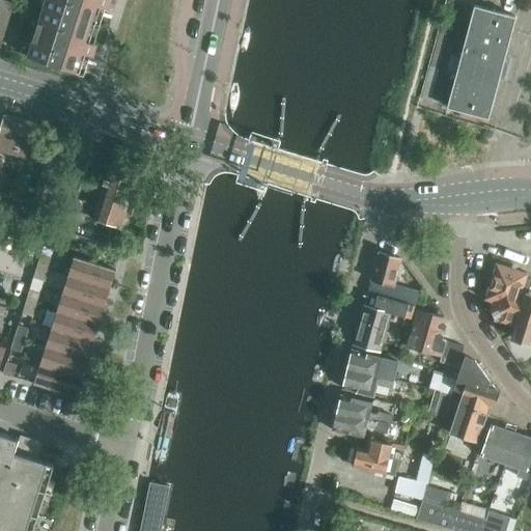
[(0,0),(0,8),(1,9),(11,12),(14,3),(0,0)]
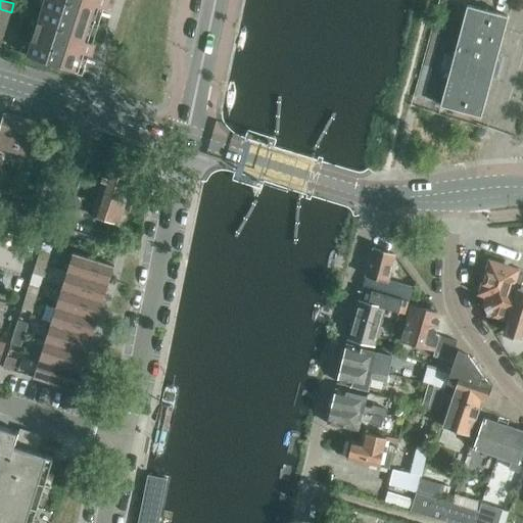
[(45,0),(43,8),(96,25),(102,7),(106,9),(109,0),(45,0)]
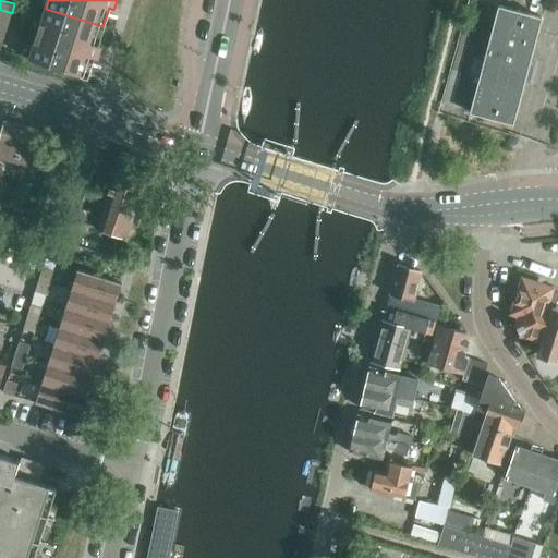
[(452,69),(460,71),(480,3),(471,0),(452,69)]
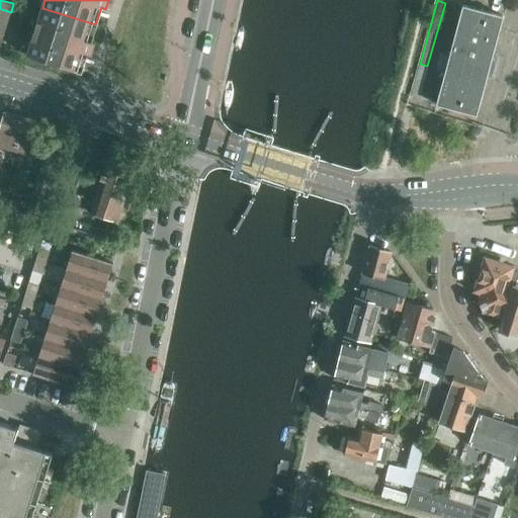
[(462,5),(436,105),(477,115),(503,16),(462,5)]
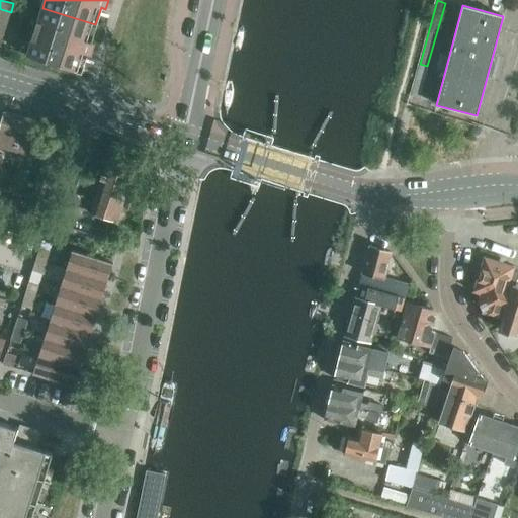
[(95,24),(42,8),(27,55),(80,72),(86,54),(91,55),(94,44),(90,42),(95,24)]
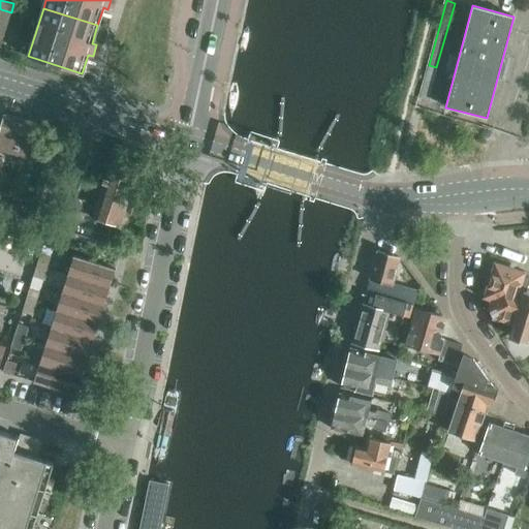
[(1,9),(0,12),(0,18),(8,21),(11,12),(1,9)]
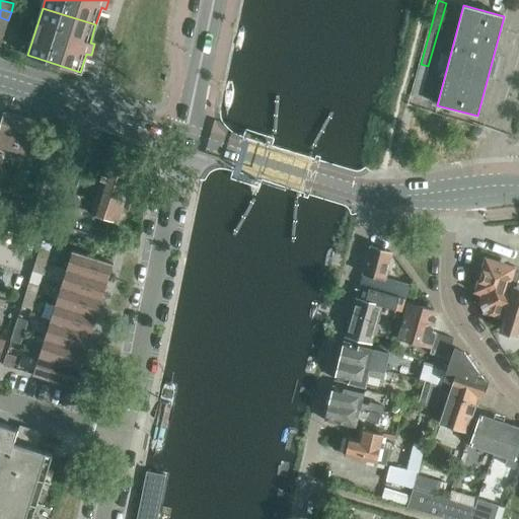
[(0,17),(0,27),(5,29),(8,20),(0,17)]
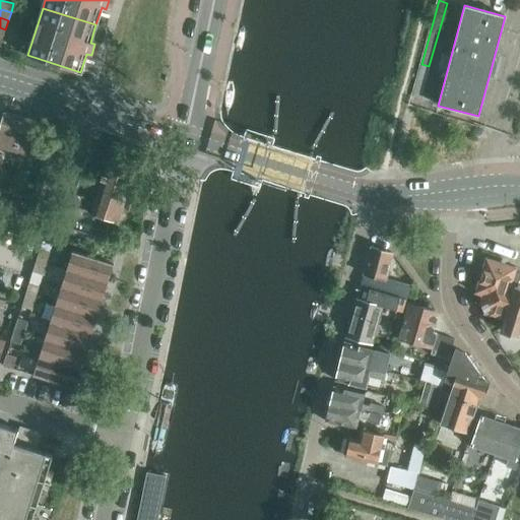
[(412,96),(420,99),(429,66),(421,64),(412,96)]
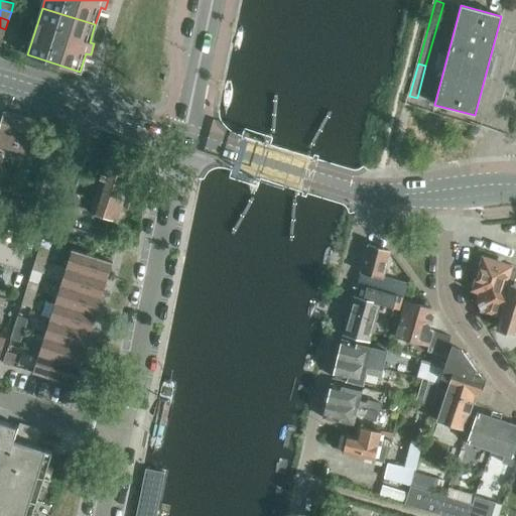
[(12,163),(15,151),(24,118),(18,116),(4,112),(0,125),(0,159),(4,161),(12,163)]
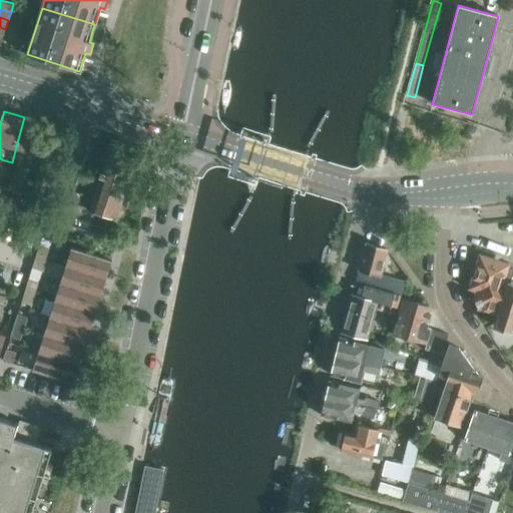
[(24,117),(15,150),(35,155),(44,122),(24,117)]
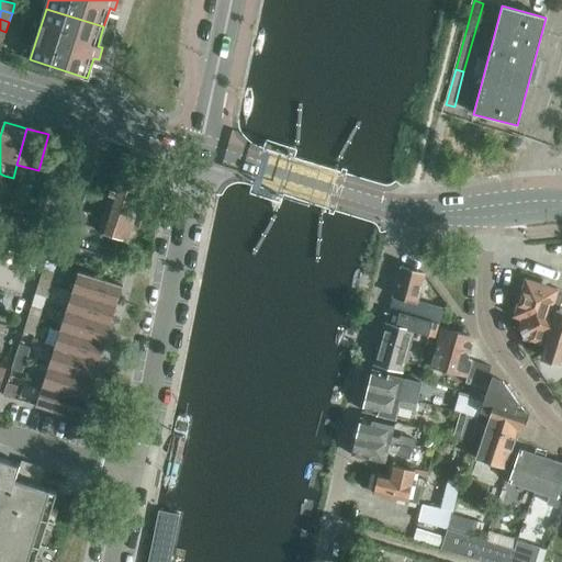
[(82,186),(78,195),(87,198),(90,188),(94,172),(85,169),(80,184),(82,186)]
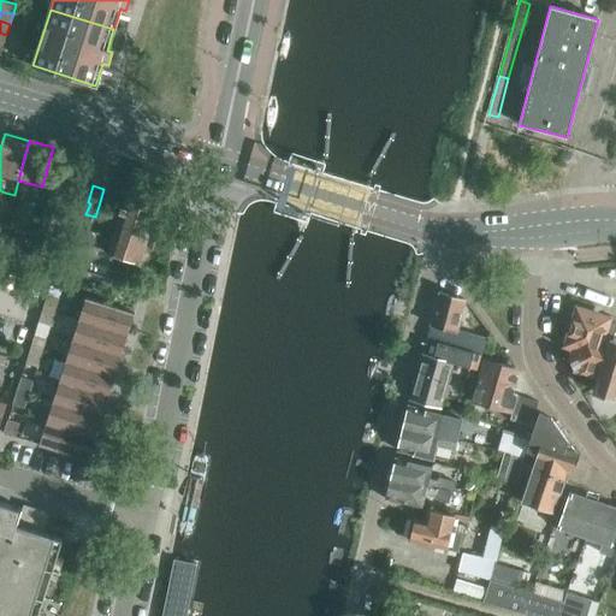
[(125,196),(116,224),(149,235),(159,207),(125,196)]
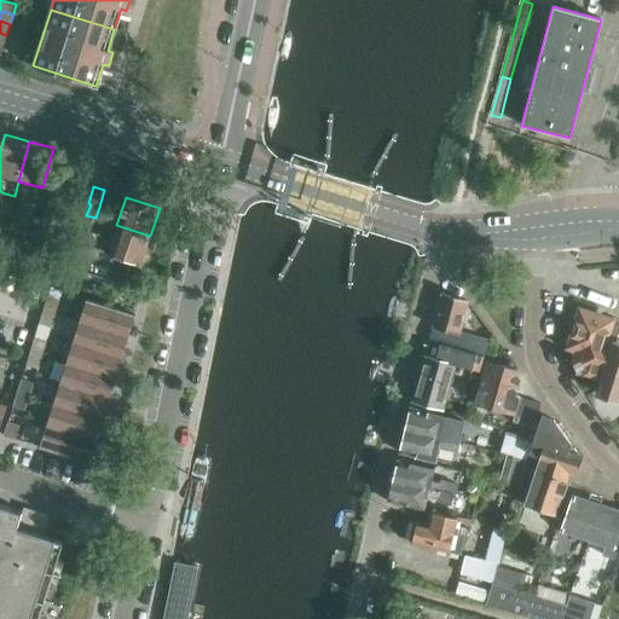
[(298,224),(307,227),(310,218),(307,217),(307,214),(304,213),(304,215),(300,214),(298,224)]
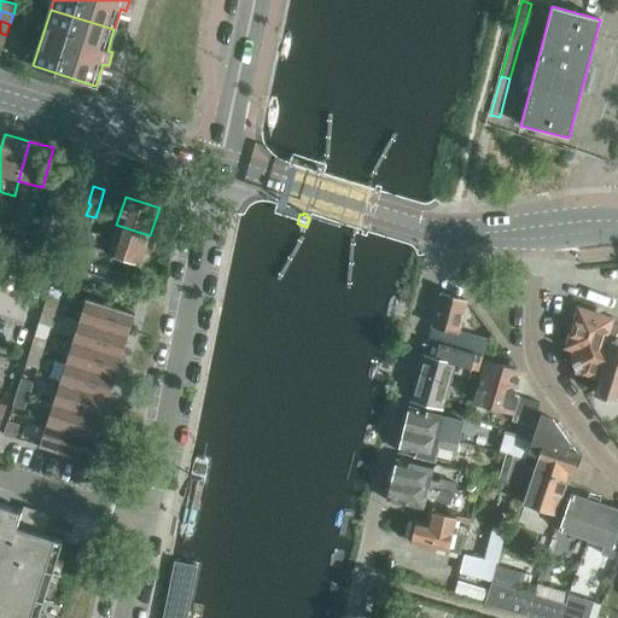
[(150,235),(116,225),(108,254),(140,264),(150,235)]
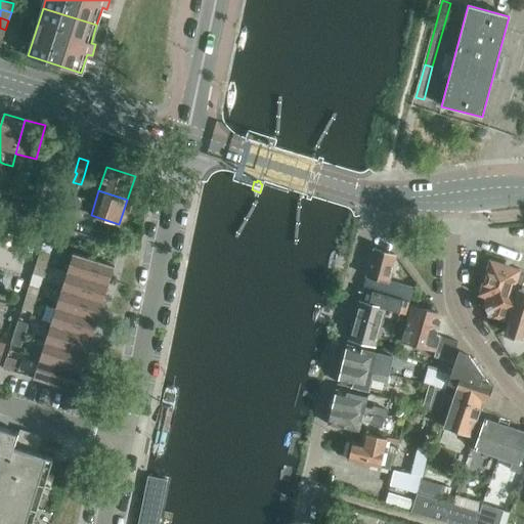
[(3,199),(0,209),(18,214),(22,205),(3,199)]
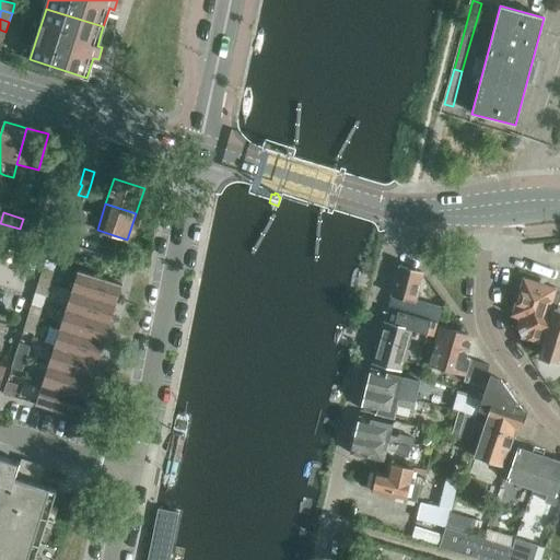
[(104,245),(102,254),(115,258),(118,248),(104,245)]
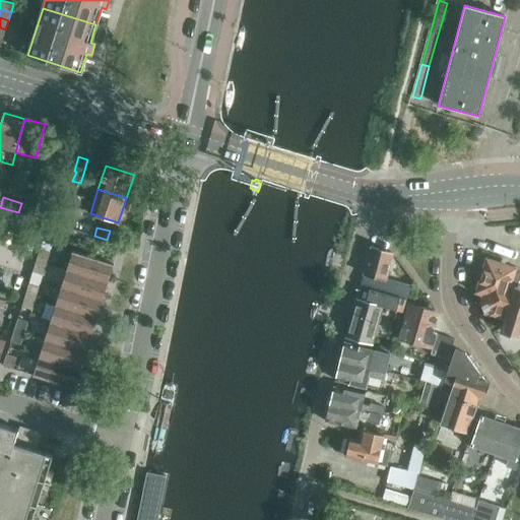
[(388,247),(390,232),(374,230),(371,245),(388,247)]
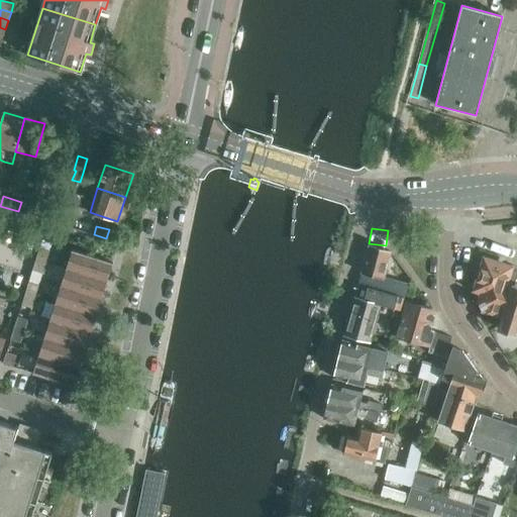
[(407,289),(382,283),(383,279),(391,251),(369,245),(357,285),(383,292),(393,295),(394,295),(405,298),(407,289)]
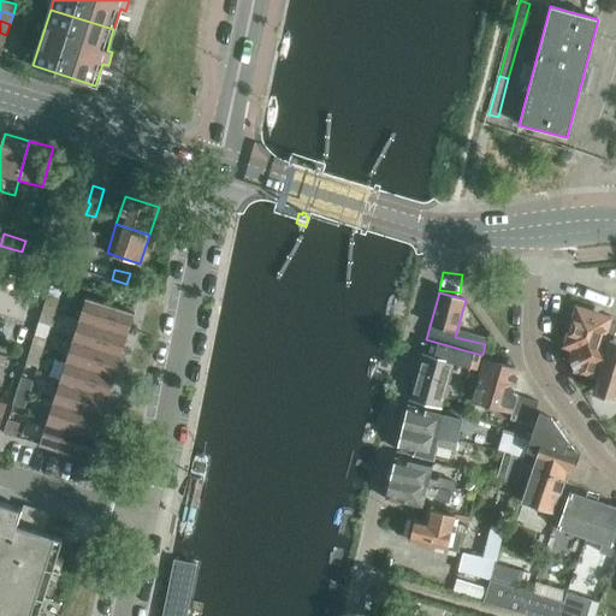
[(47,295),(43,308),(55,312),(59,298),(47,295)]
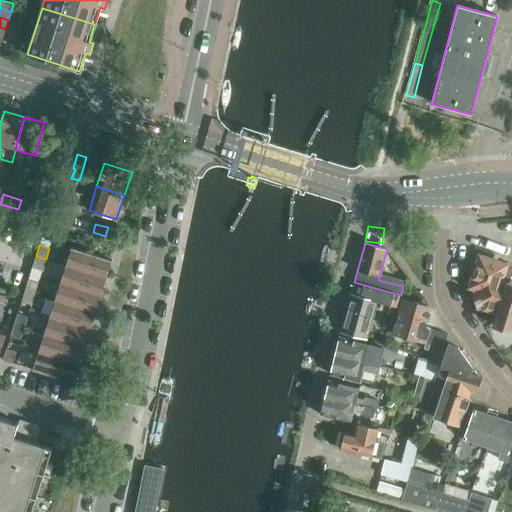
[(72,248),(66,265),(106,278),(112,260),(72,248)]
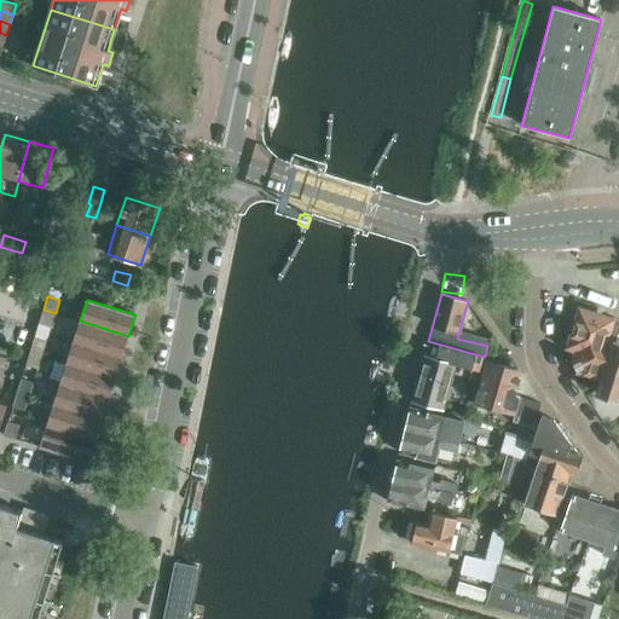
[(56,313),(44,310),(39,324),(51,328),(56,313)]
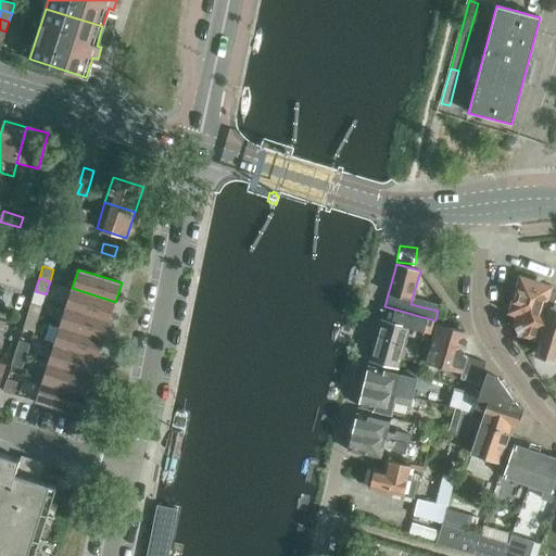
[(515,327),(518,332),(540,339),(536,350),(535,350),(539,356),(555,361),(555,307),(553,306),(555,295),(555,292),(548,290),(548,289),(521,280),(512,312),(519,314),(515,327)]
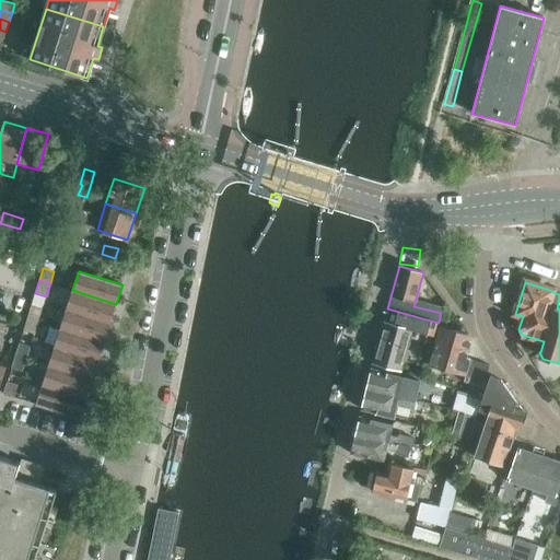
[(72,290),(67,308),(111,323),(116,304),(72,290)]
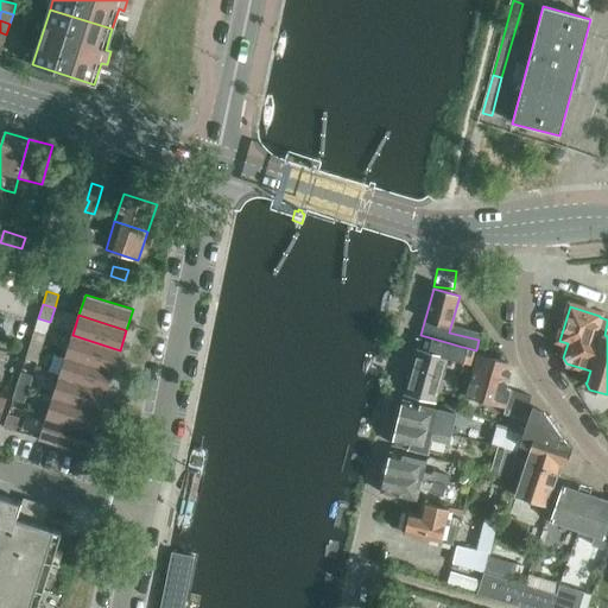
[(35,331),(30,346),(42,349),(46,335),(35,331)]
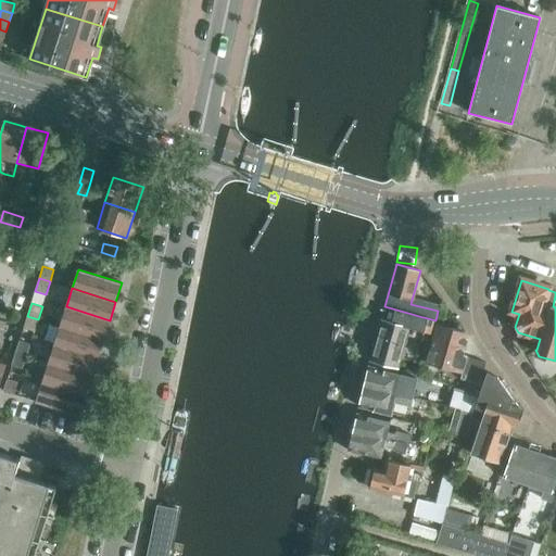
[(66,306),(60,326),(103,339),(110,320),(66,306)]
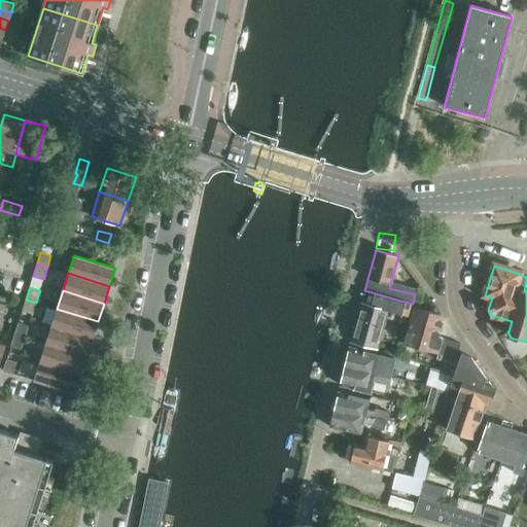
[(364,290),(361,303),(387,310),(412,316),(415,308),(416,305),(413,304),(401,301),(400,301),(390,297),(364,290)]
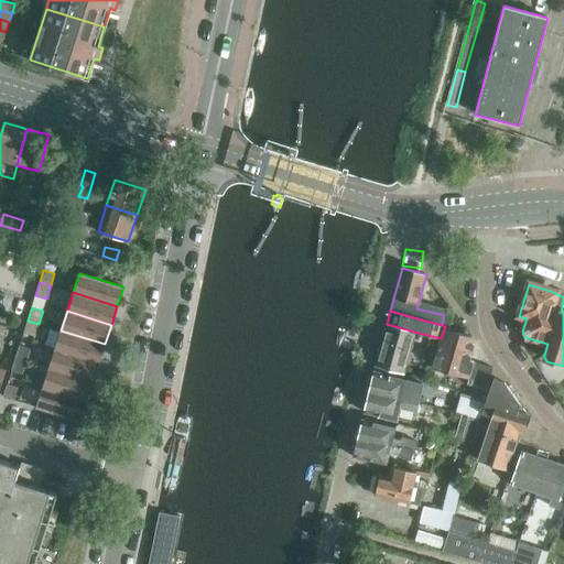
[(39,324),(28,321),(23,333),(34,336),(39,324)]
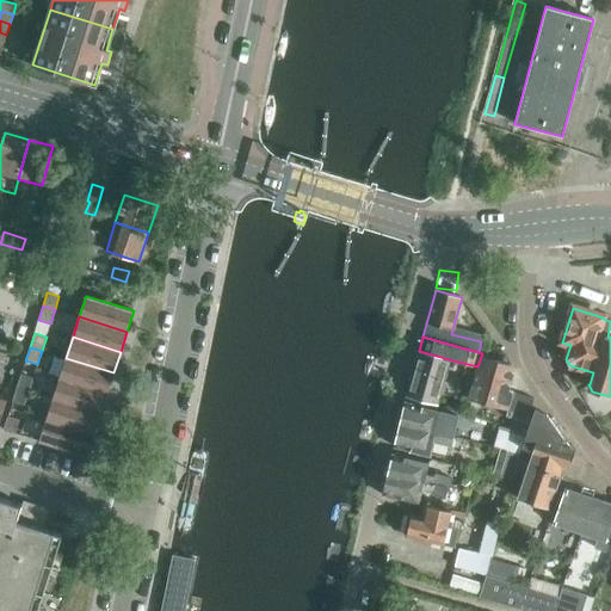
[(406,396),(437,405),(449,359),(419,351),(406,396)]
